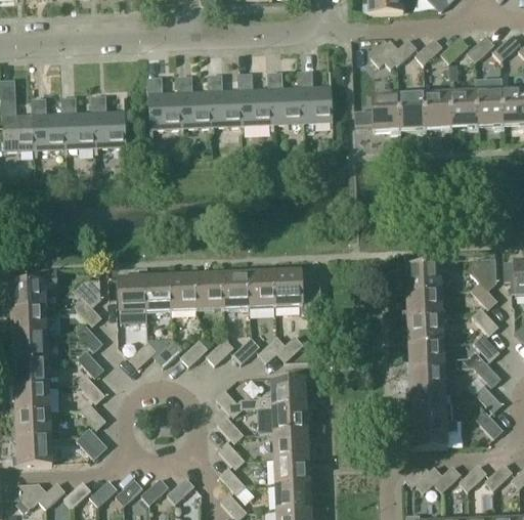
[(366,0),(367,13),(403,12),(402,0),(366,0)]
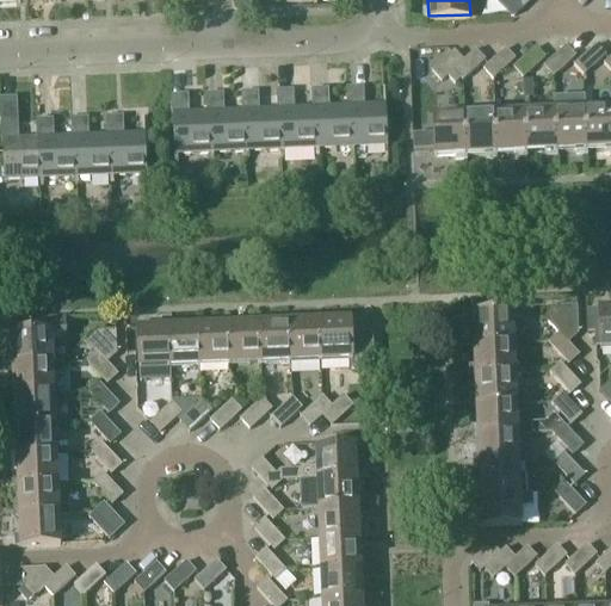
[(584,72),(608,50),(598,39),(574,61),(584,72)]
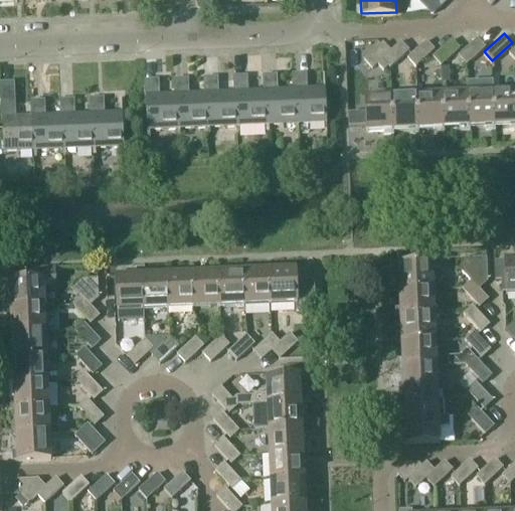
[(467,61),(486,43),(478,34),(459,52),(467,61)]
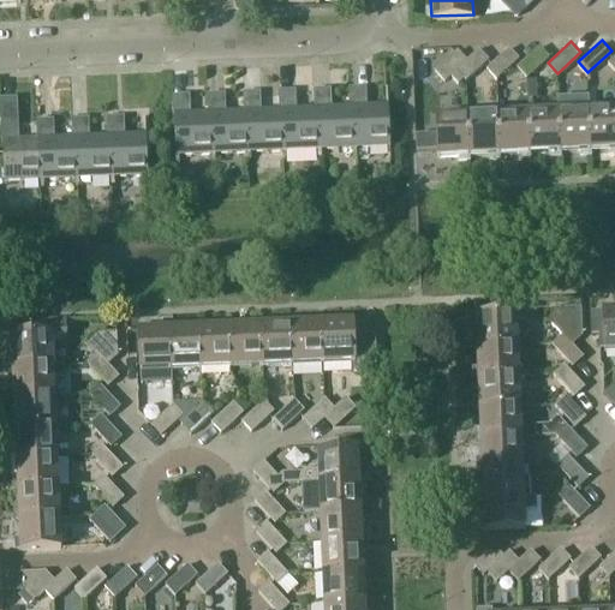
[(496,76),(519,55),(509,45),(487,65),(496,76)]
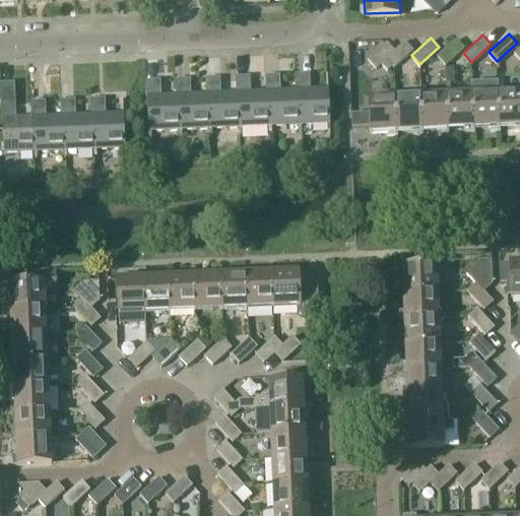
[(405,39),(395,49),(386,57),(394,65),(413,48),(405,39)]
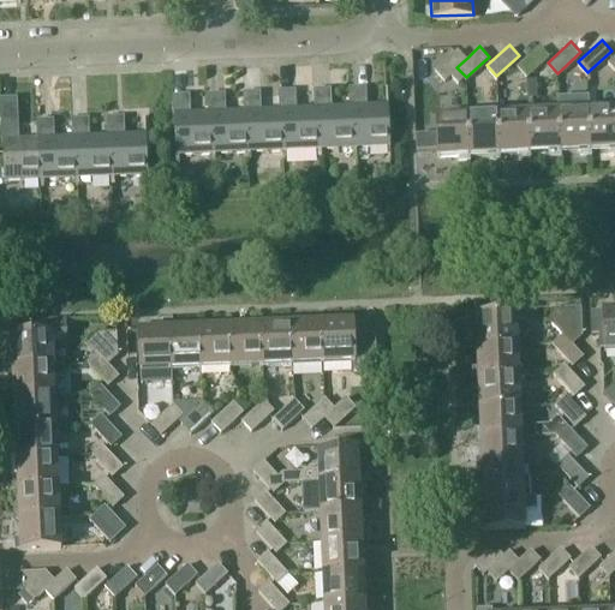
[(457,67),(467,58),(457,47),(435,67),(446,78),(452,73),(457,67)]
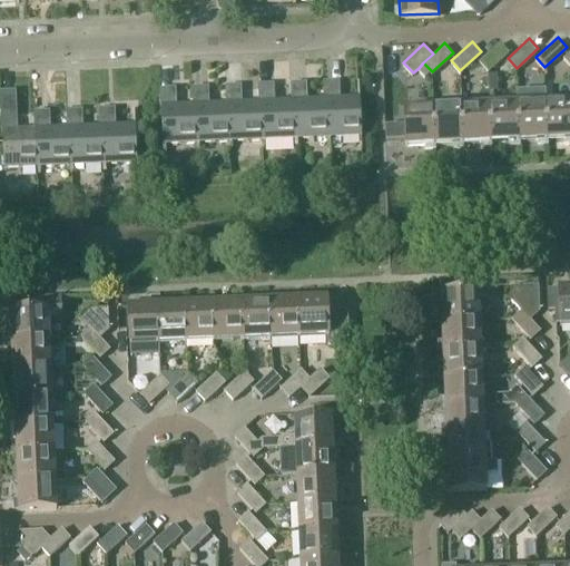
[(423,62),(419,68),(426,77),(432,71),(423,62)]
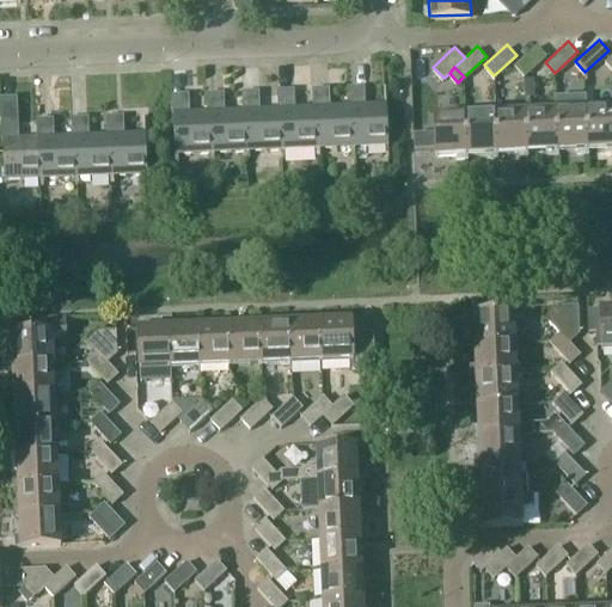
[(348,102),(349,141),(356,141),(356,147),(371,146),(371,140),(387,140),(385,100),(365,100),(363,81),(347,83),(348,102)]
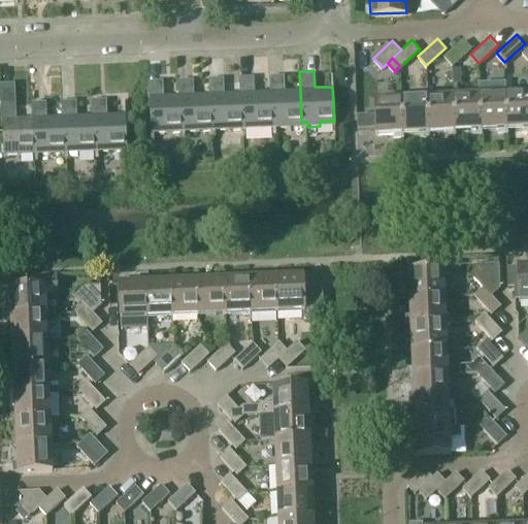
[(301,122),(300,88),(286,88),(285,72),(268,73),(269,89),(270,123),(275,123),(276,129),(292,129),(291,122),(301,122)]
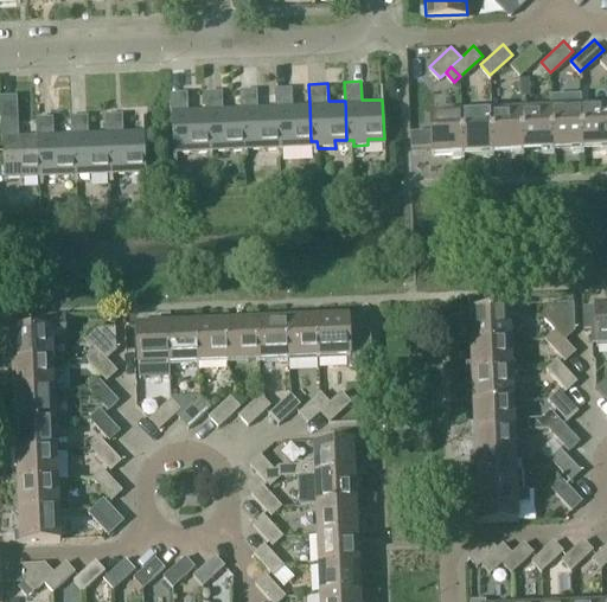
[(311,141),(310,102),(292,103),(291,85),(275,85),(275,103),(278,142),(311,141)]
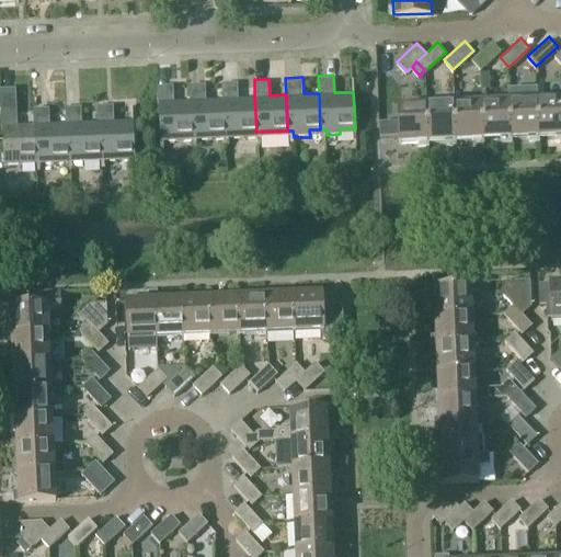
[(256,132),(254,95),(238,97),(238,80),(220,81),(221,98),(222,134),(256,132)]
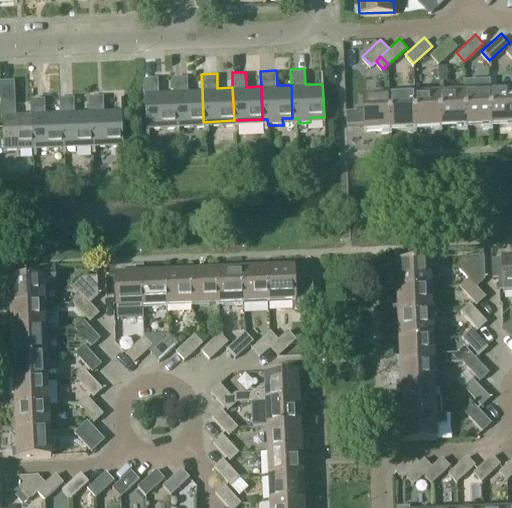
[(203,122),(202,89),(188,90),(187,74),(173,75),(174,90),(175,123),(203,122)]
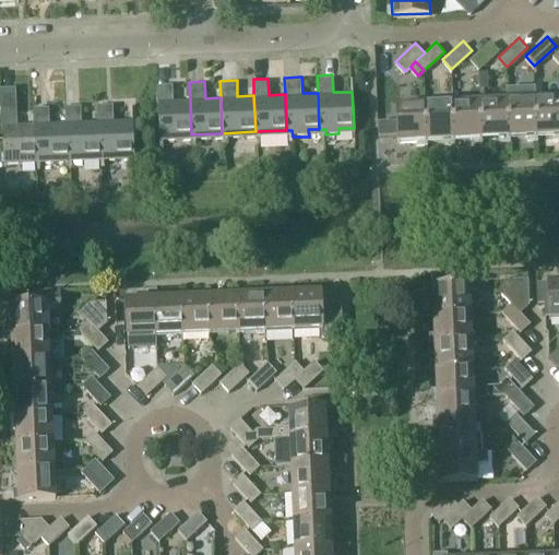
[(191,134),(190,98),(173,99),(171,83),(156,83),(157,101),(158,101),(159,136),(191,134)]
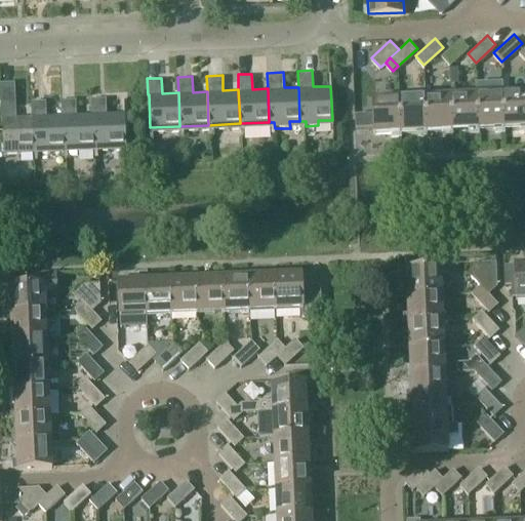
[(32,150),(31,115),(15,115),(13,80),(0,80),(0,99),(1,116),(2,116),(3,151),(32,150)]
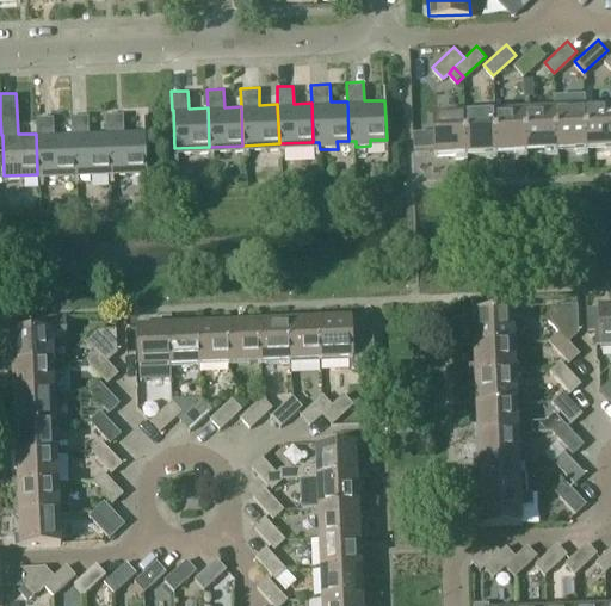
[(585,146),(610,144),(610,105),(584,106),(585,146)]
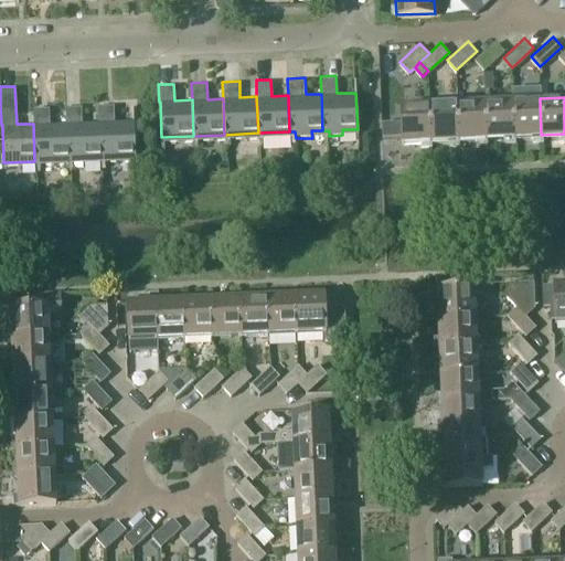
[(513,136),(541,135),(540,98),(511,101),(513,136)]
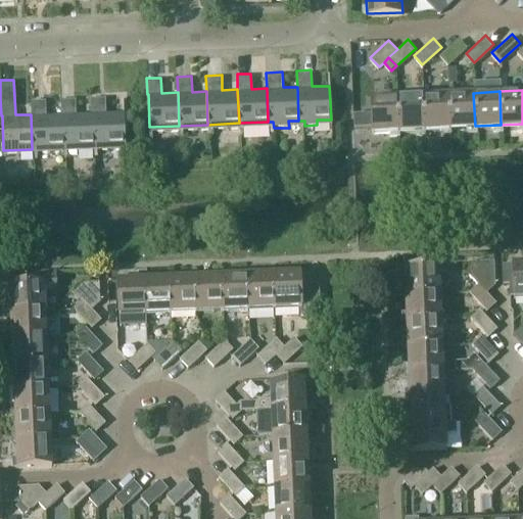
[(448,128),(475,126),(473,93),(447,94),(448,128)]
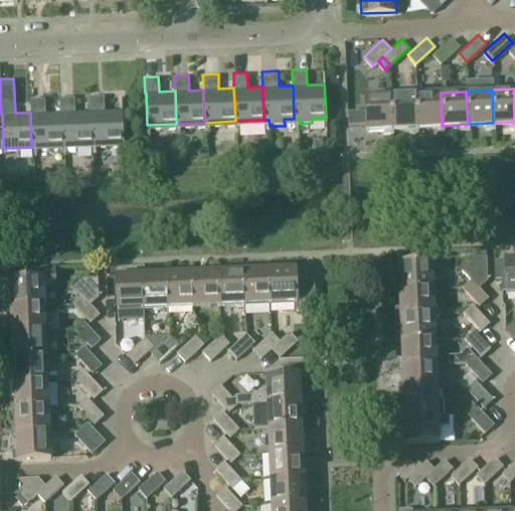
[(89,110),(91,144),(123,143),(121,108),(105,109),(104,93),(88,94),(89,110)]
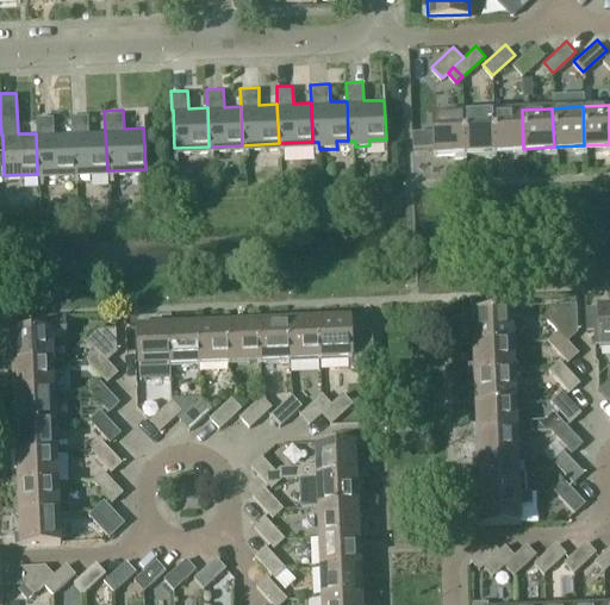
[(493,150),(523,149),(522,110),(492,111),(493,150)]
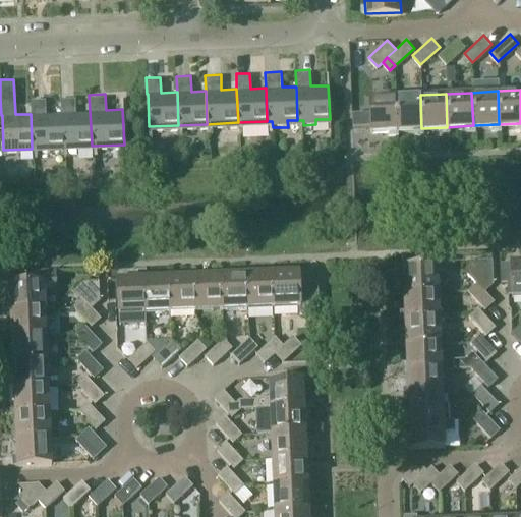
[(396,129),(421,128),(420,95),(395,96),(396,129)]
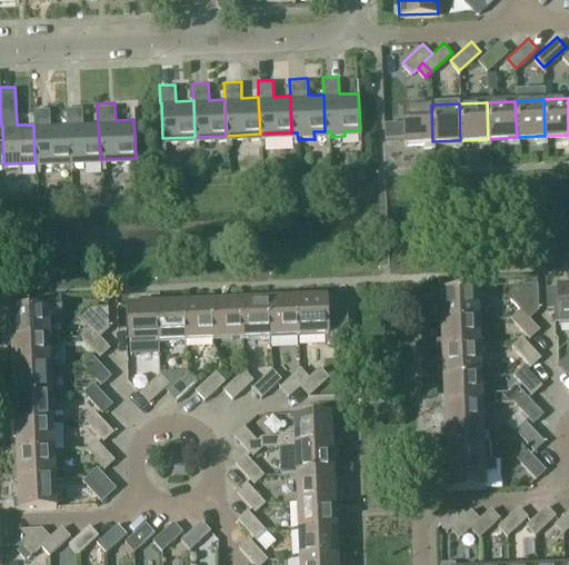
[(100,159),(98,121),(82,121),(81,105),(65,106),(66,122),(67,160),(100,159)]
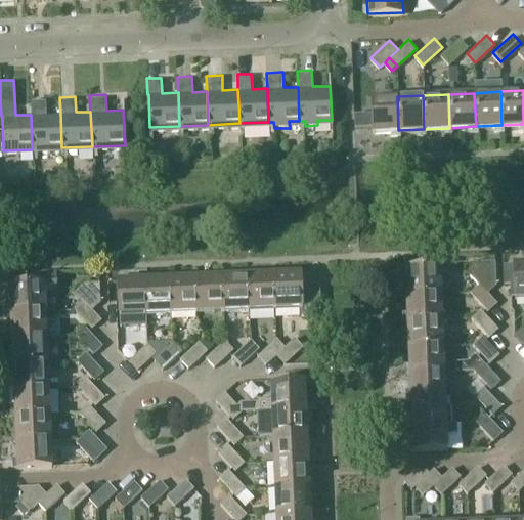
[(372,131),(398,130),(397,96),(369,97),(372,131)]
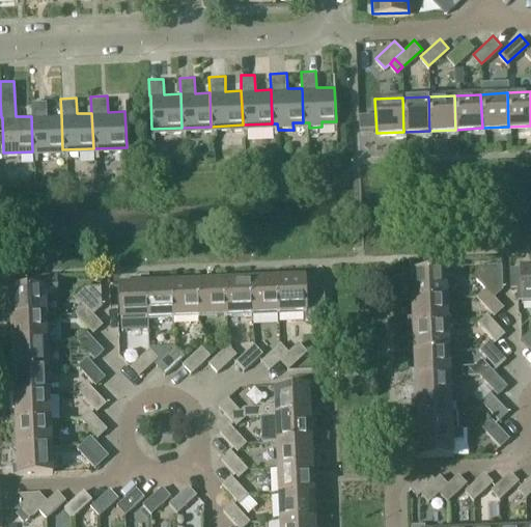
[(62,149),(61,114),(46,115),(46,100),(30,101),(31,116),(32,151),(62,149)]
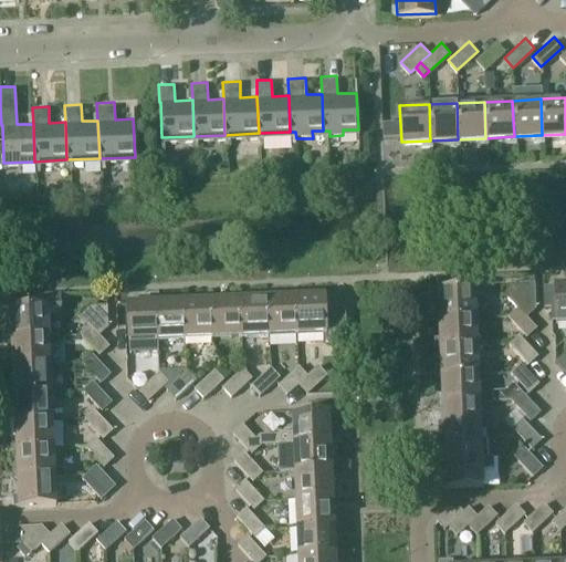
[(535,278),(517,279),(517,284),(509,293),(515,301),(507,308),(511,311),(517,305),(526,314),(535,306),(535,278)]
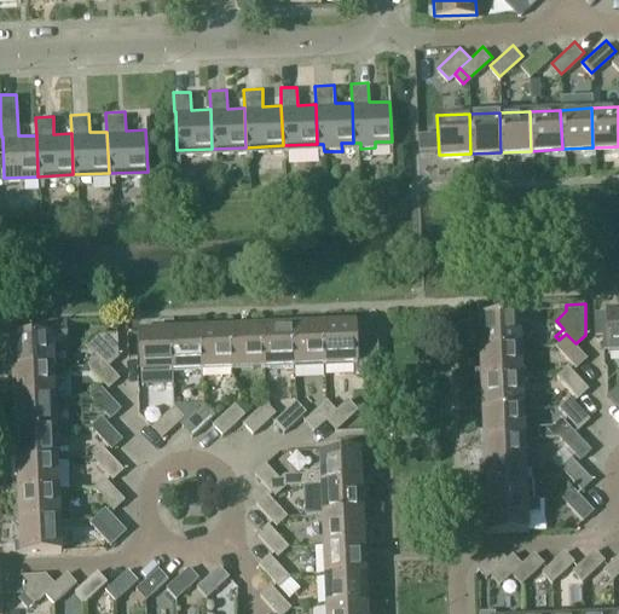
[(609,351),(618,349),(618,308),(608,310),(609,351)]
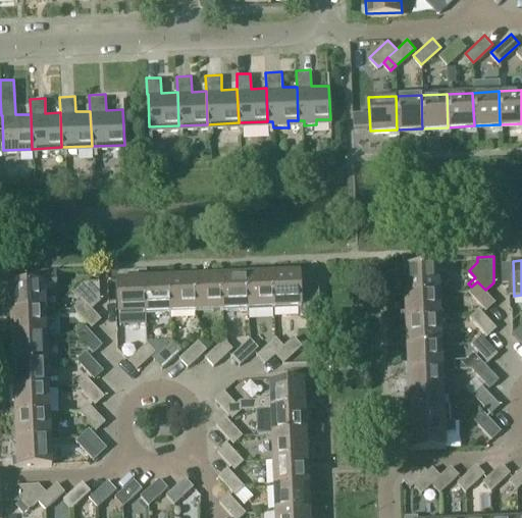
[(406,292),(440,291),(439,264),(405,265),(406,292)]
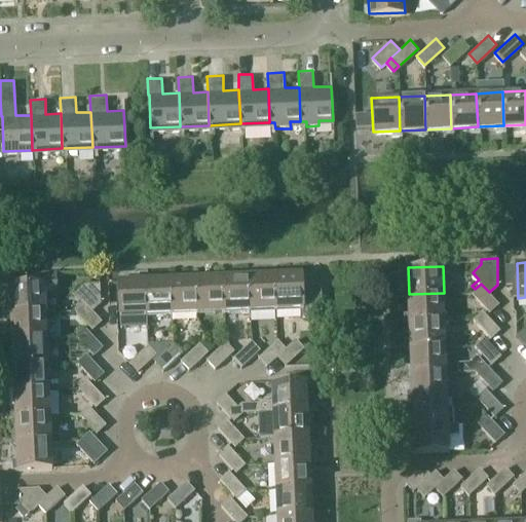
[(273,272),(276,317),(300,315),(300,306),(302,306),(301,271),(273,272)]
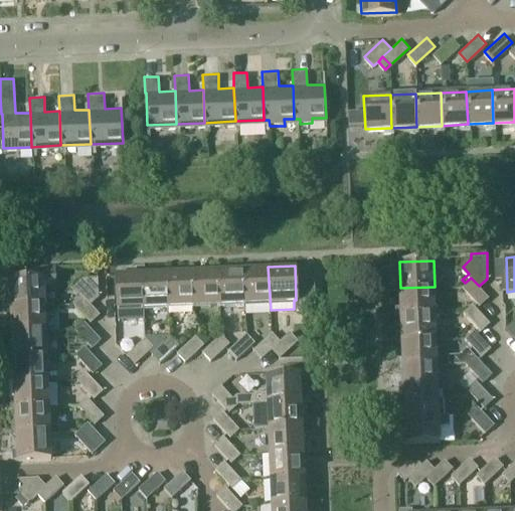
[(244,311),(271,310),(268,267),(242,268),(244,302),(244,311)]
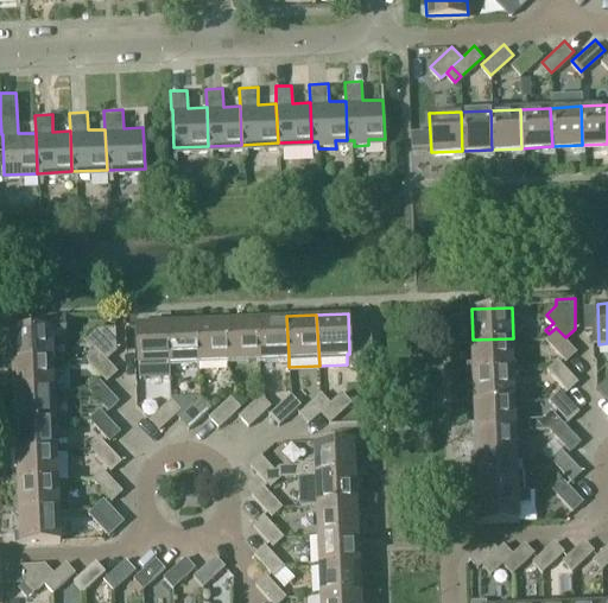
[(285,356),(289,356),(286,316),(257,317),(259,357),(260,366),(285,365),(285,356)]
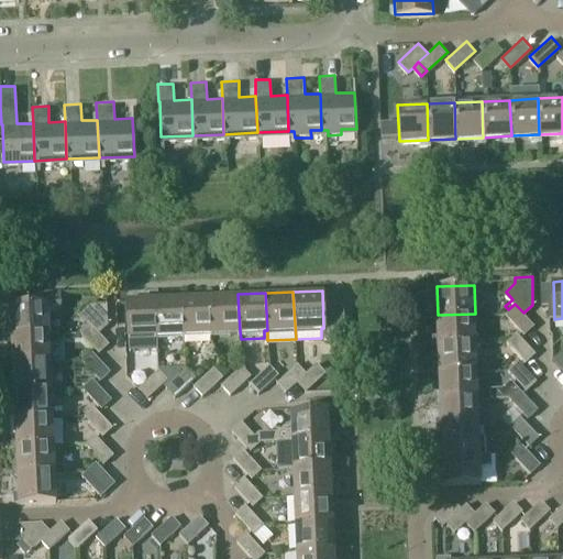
[(212,332),(240,331),(238,294),(210,295),(212,332)]
